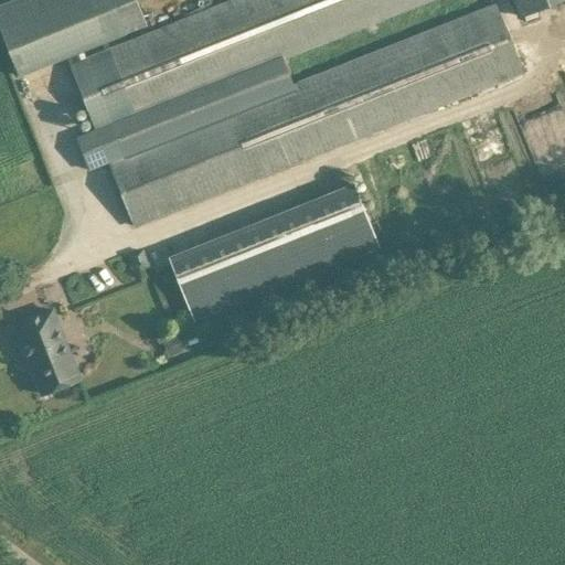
[(17,0),(12,2),(0,7),(0,31),(18,76),(66,57),(95,130),(76,138),(88,170),(108,162),(134,226),(153,217),(522,70),(496,3),(294,85),(281,55),(418,0),(234,0),(86,60),(83,51),(147,27),(136,0),(17,0)]
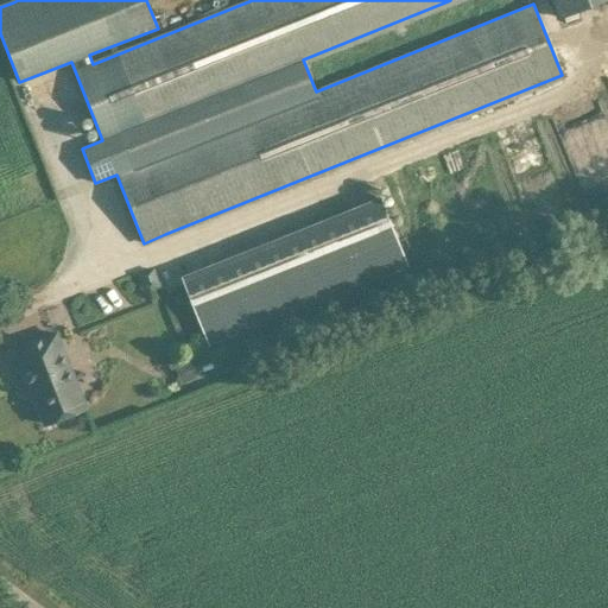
[(551,0),(559,19),(605,0),(551,0)]
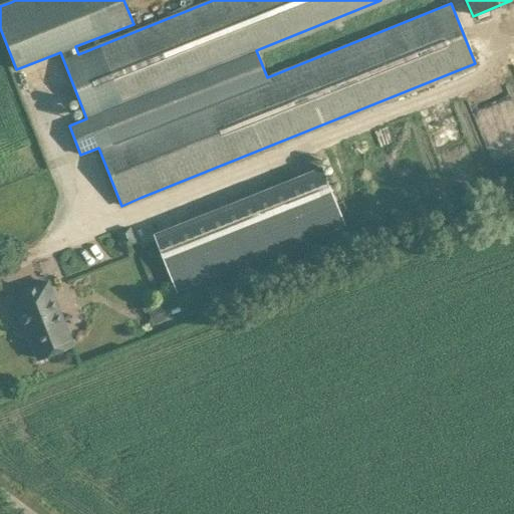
[(322,168),(154,236),(177,292),(345,225),(322,168)]
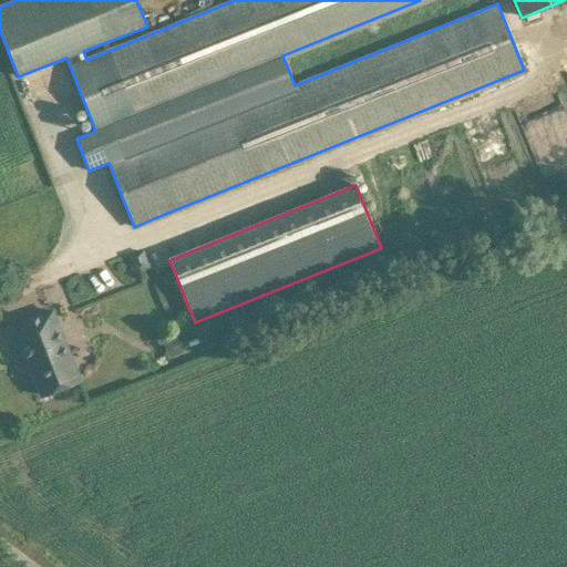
[(150,267),(143,251),(130,256),(136,272),(150,267)]
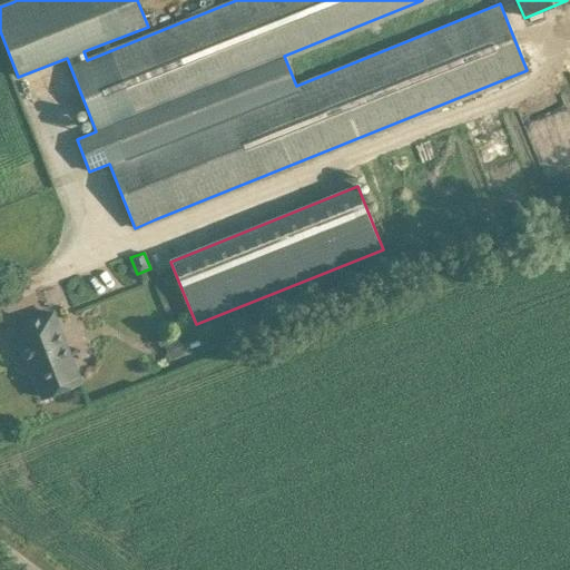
[(80,383),(60,334),(52,313),(15,327),(42,399),(80,383)]
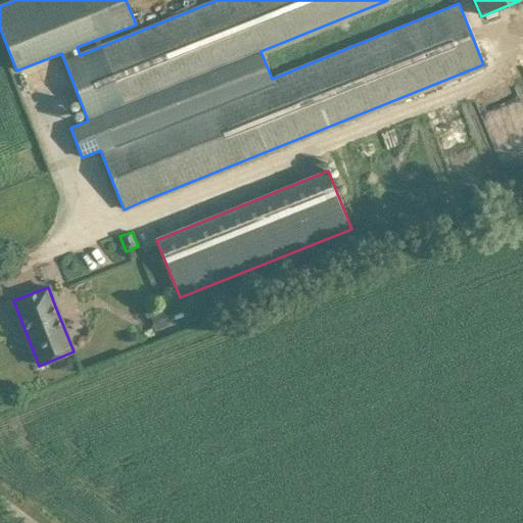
[(162,313),(153,317),(158,331),(169,327),(162,313)]
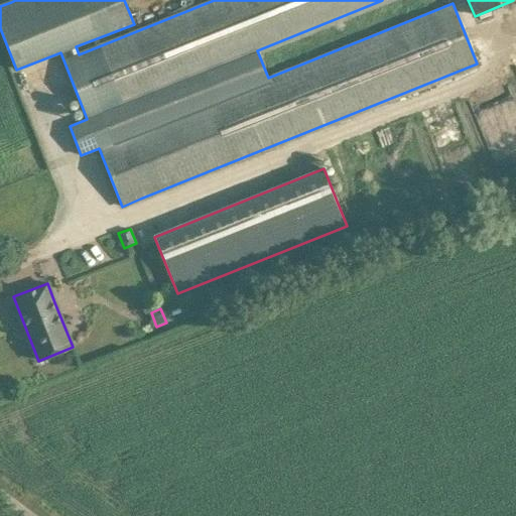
All buildings are outlined.
